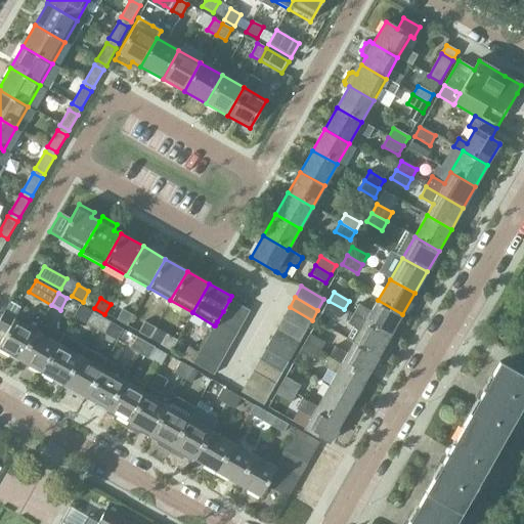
[(250,311),(229,300),(223,311),(244,322),(250,311)]
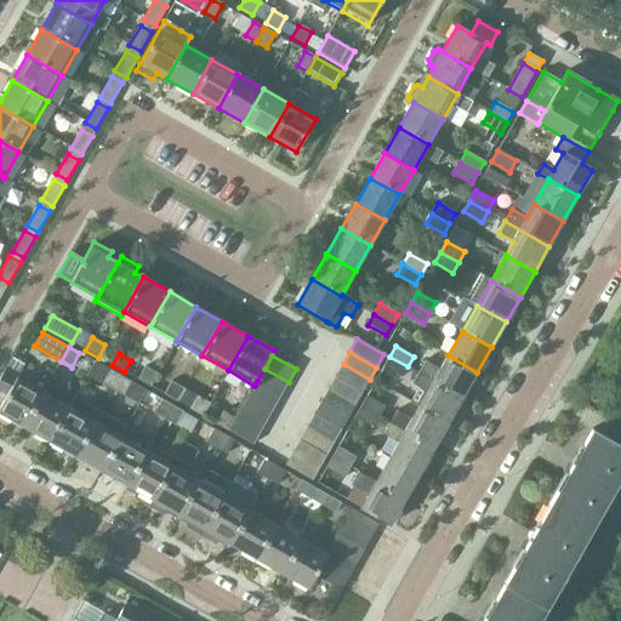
[(477,372),(448,355),(440,370),(425,362),(419,374),(433,381),(462,398),(477,372)]
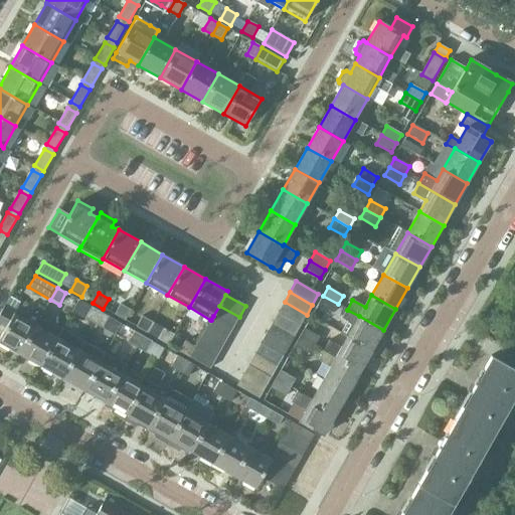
[(323,296),(318,305),(333,313),(338,304),(323,296)]
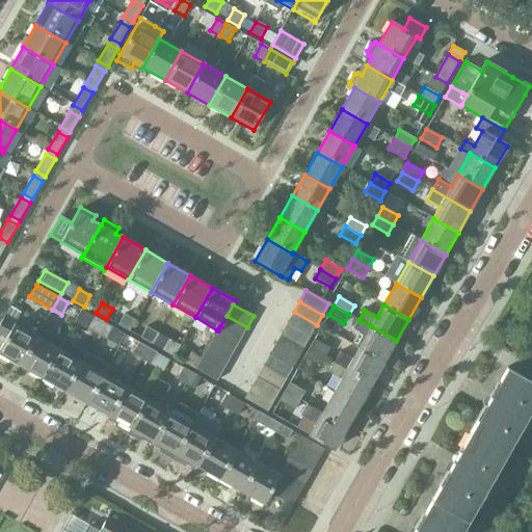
[(317,325),(294,312),(288,323),(311,336),(317,325)]
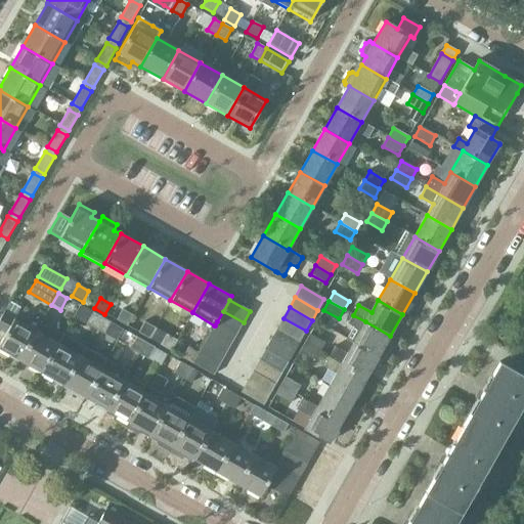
[(117,320),(127,326),(133,316),(122,310),(117,320)]
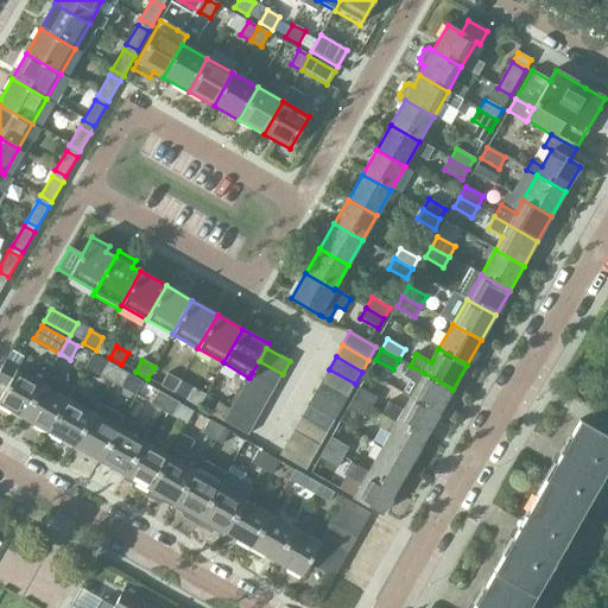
[(0,398),(0,405),(23,418),(48,375),(36,368),(30,379),(17,372),(18,369),(5,361),(0,369),(0,382),(7,387),(0,398)]
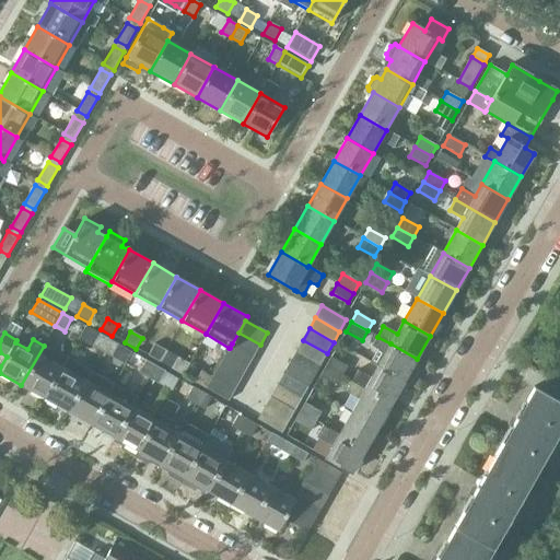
[(254,357),(260,345),(238,333),(232,343),(254,357)]
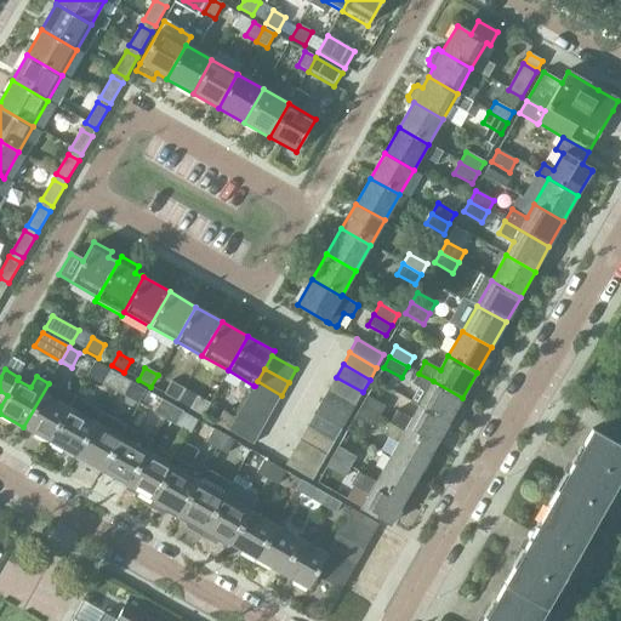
[(120,377),(110,371),(102,385),(113,391),(120,377)]
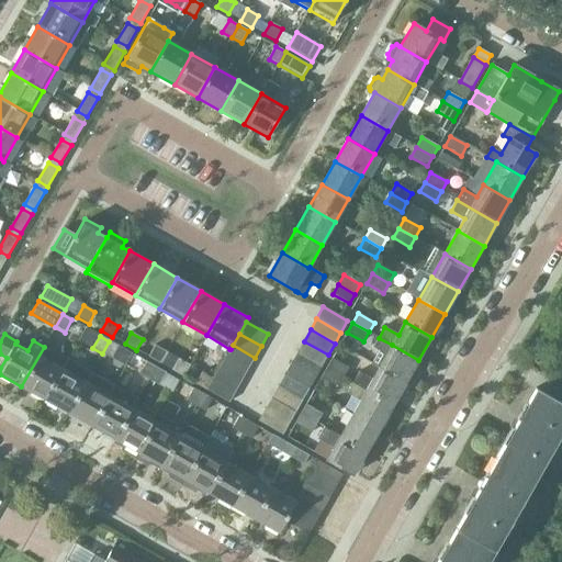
[(411,388),(418,374),(417,371),(417,370),(414,369),(418,360),(392,345),(379,338),(373,347),(380,351),(372,364),(379,368),(405,383),(405,384),(411,388)]
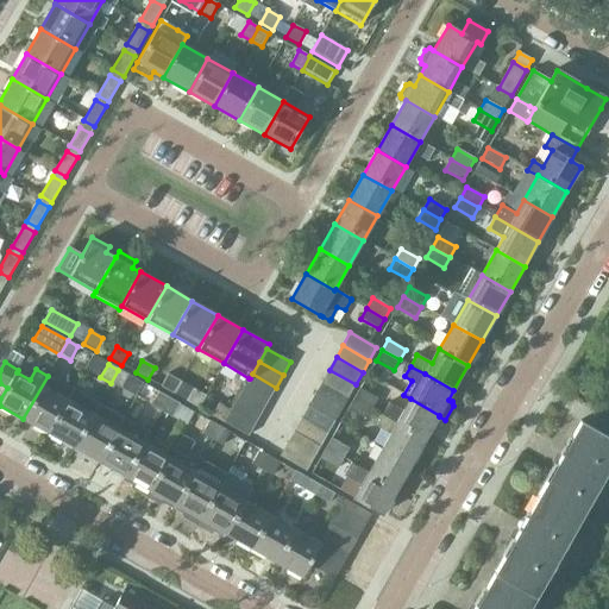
[(129,376),(118,370),(111,383),(121,389),(129,376)]
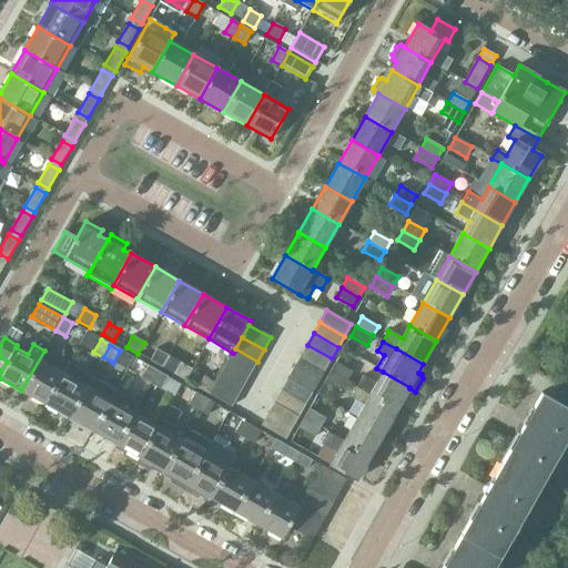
[(332,358),(307,345),(301,356),(325,371),(332,358)]
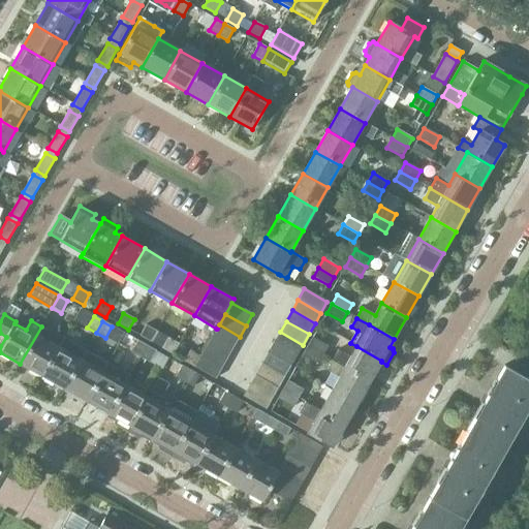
[(234,347),(240,337),(219,324),(217,329),(216,329),(213,335),(234,347)]
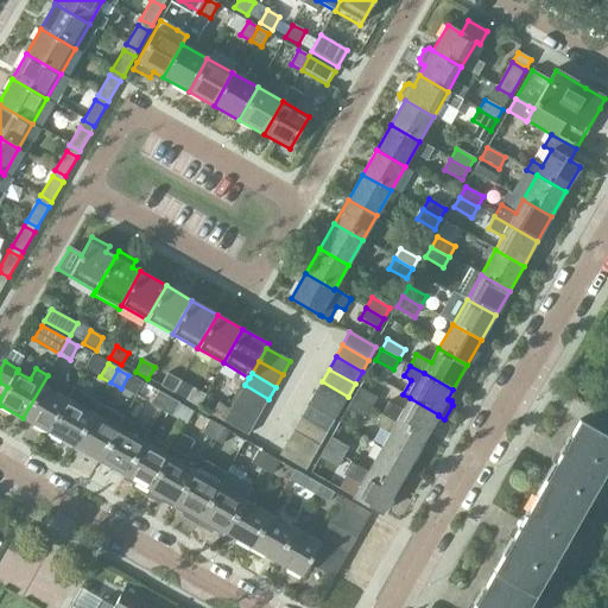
[(160,386),(172,393),(179,381),(168,374),(160,386)]
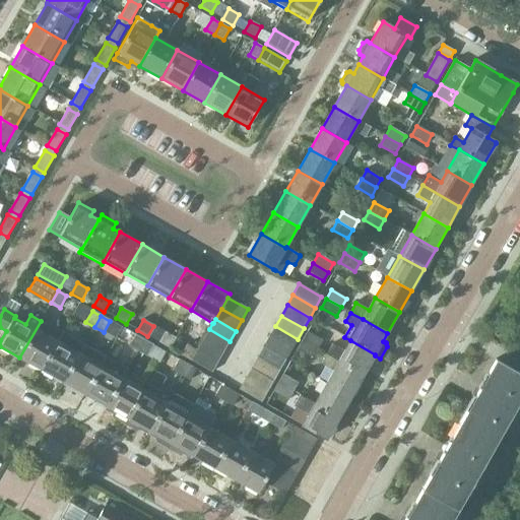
[(19,358),(42,370),(57,341),(46,335),(51,326),(41,321),(19,358)]
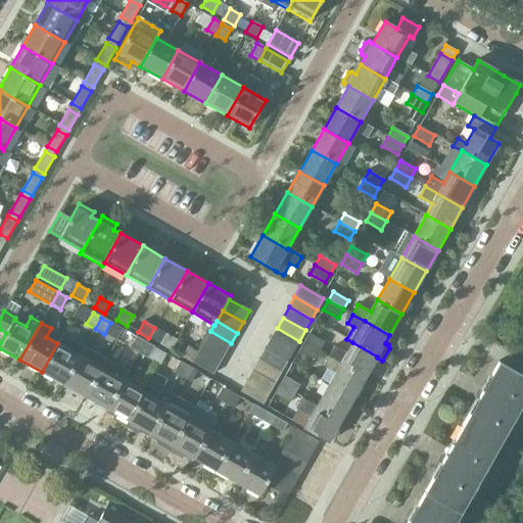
[(299,341),(277,328),(271,339),(293,351),(299,341)]
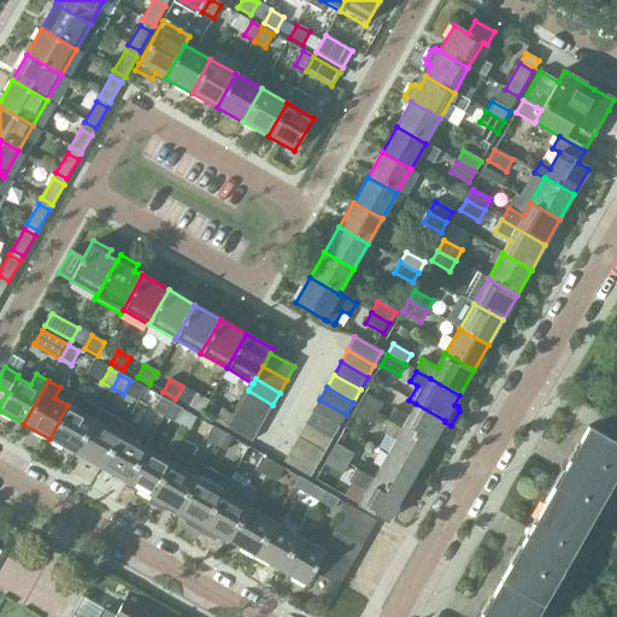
[(265,417),(272,405),(248,391),(241,403),(265,417)]
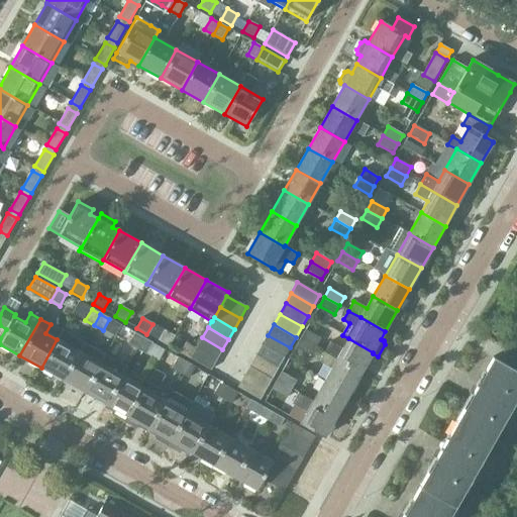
[(159,341),(169,347),(175,336),(164,330),(159,341)]
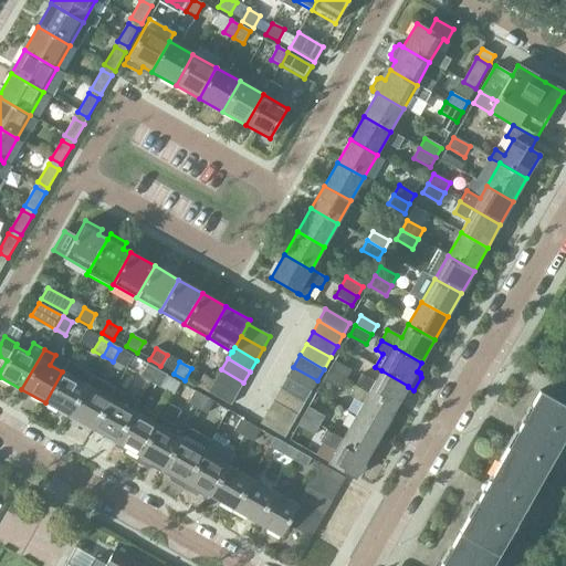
[(334,362),(328,370),(345,380),(350,370),(334,362)]
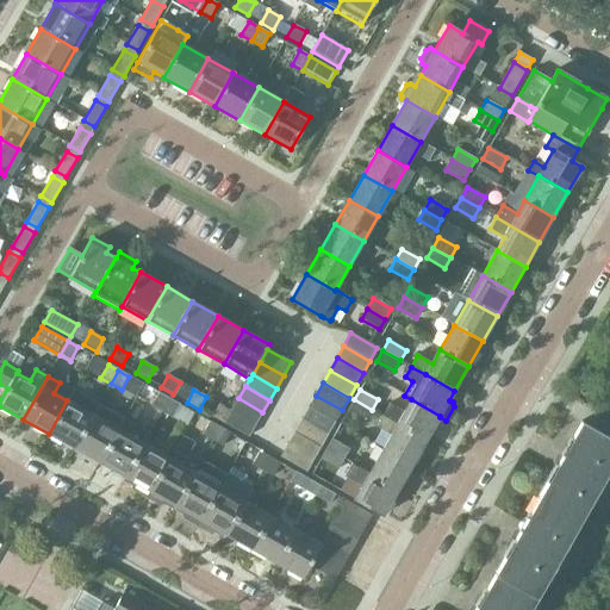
[(168,399),(157,392),(150,406),(161,412),(168,399)]
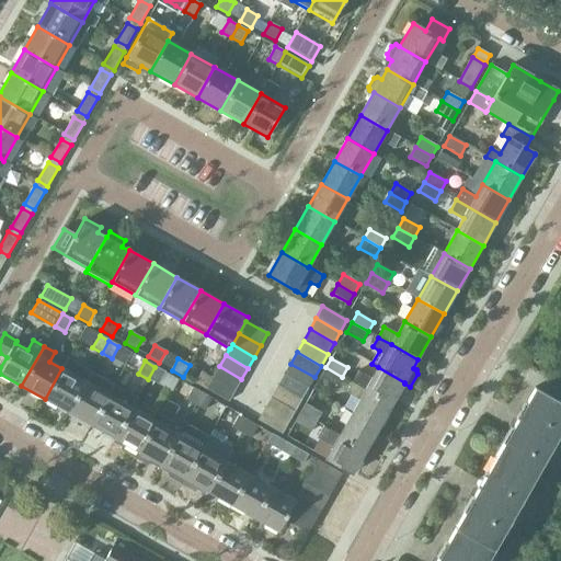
[(315,377),(290,364),(284,375),(308,388),(315,377)]
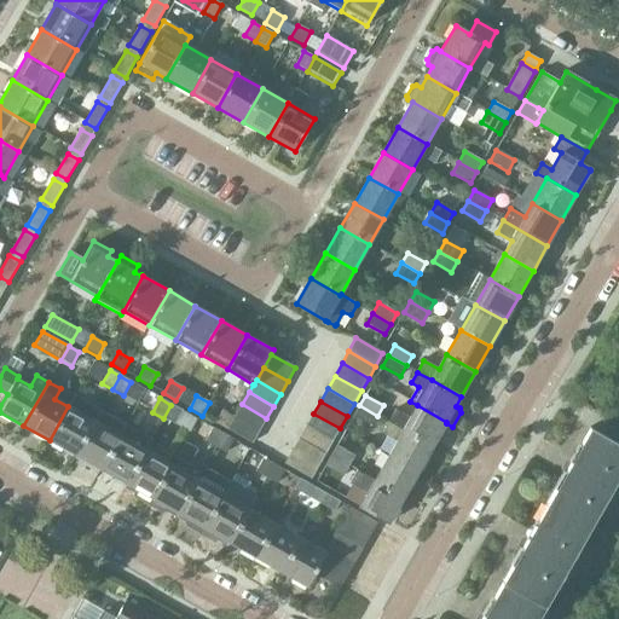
[(260,431),(266,418),(242,404),(235,417),(260,431)]
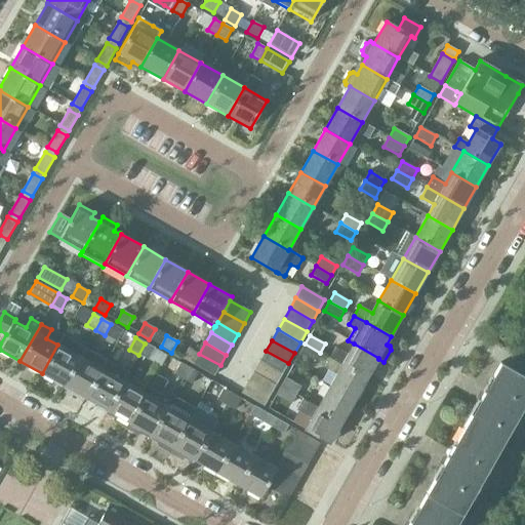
[(155,349),(145,344),(138,355),(148,360),(155,349)]
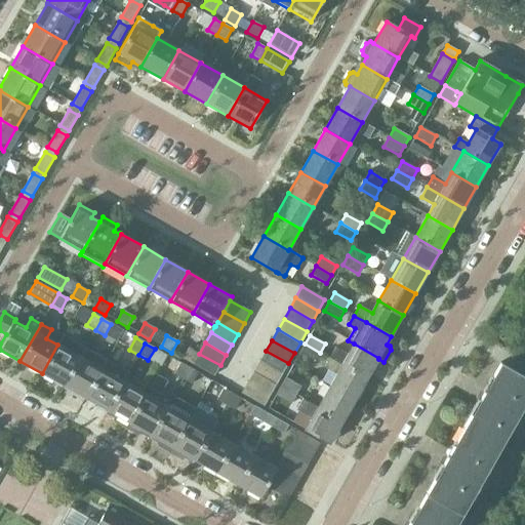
[(305,344),(300,353),(315,361),(320,353),(305,344)]
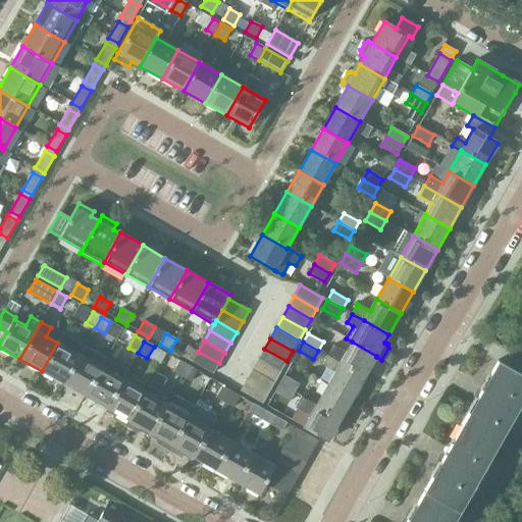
[(376,356),(352,342),(340,363),(364,377),(376,356)]
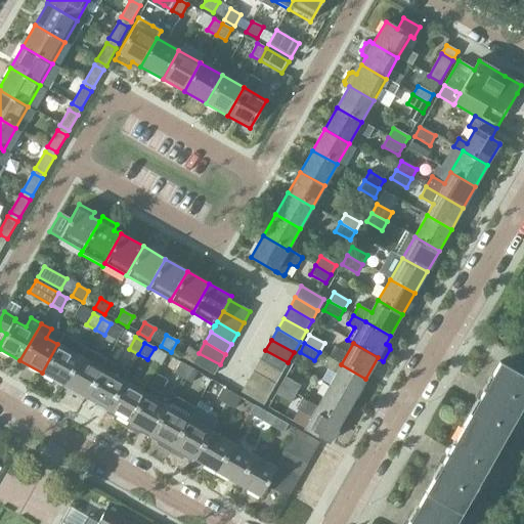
[(80,357),(57,344),(42,373),(63,385),(80,357)]
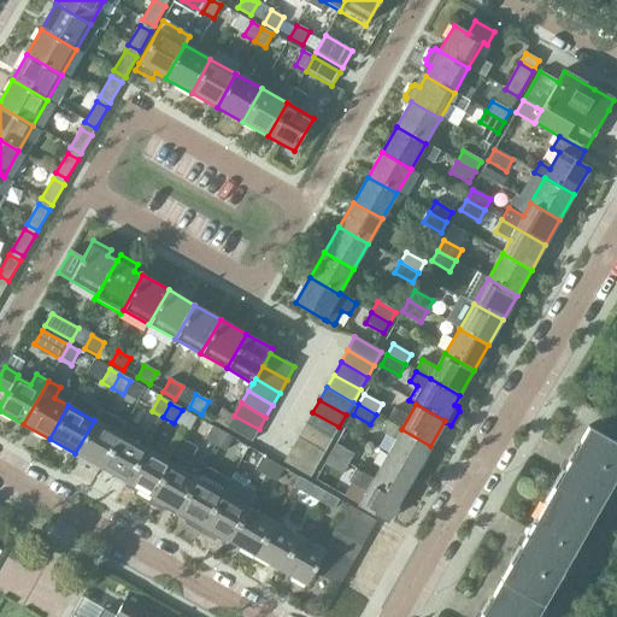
[(215,422),(227,428),(234,416),(222,409),(215,422)]
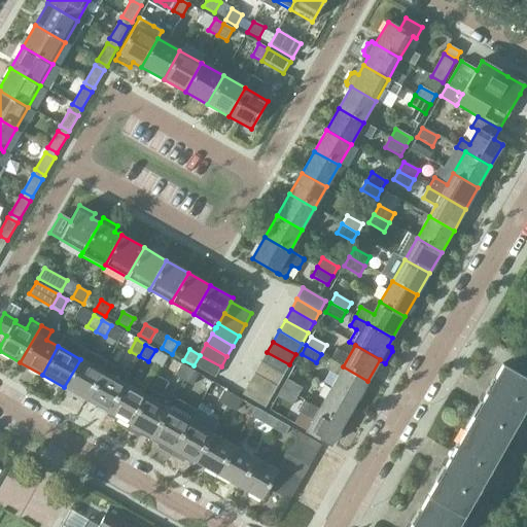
[(289,364),(267,352),(260,362),(283,376),(289,364)]
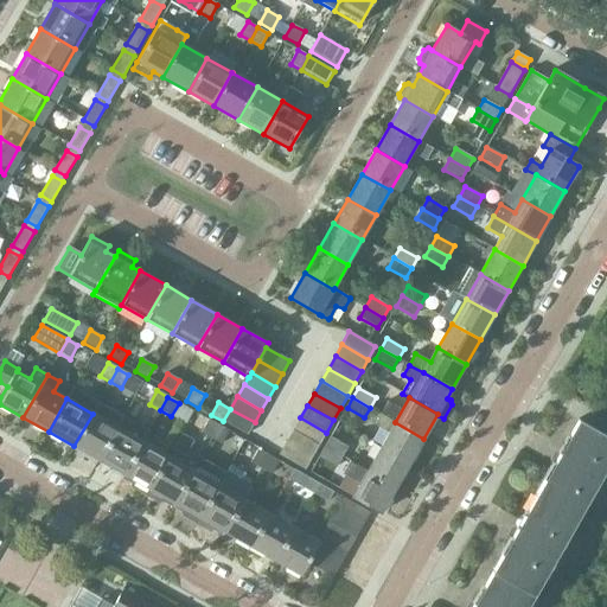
[(247,435),(255,422),(230,409),(223,421),(247,435)]
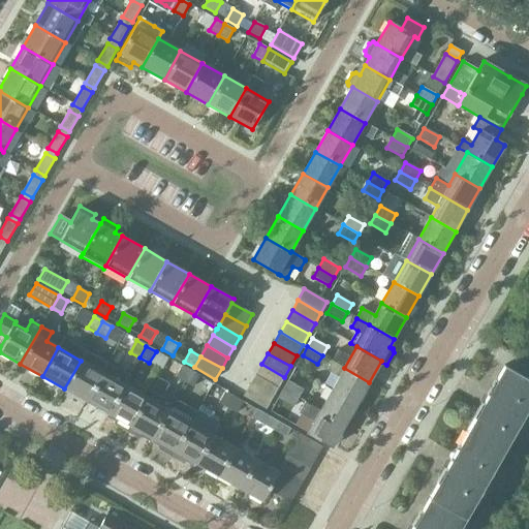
[(102,373),(81,361),(64,389),(86,401),(102,373)]
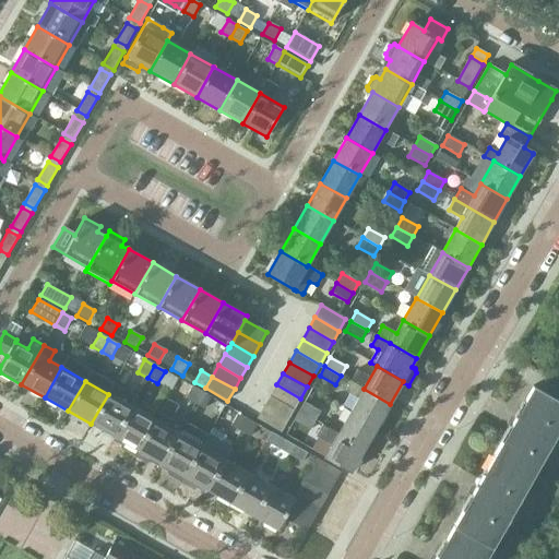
[(300,399),(276,384),(270,396),(294,409),(300,399)]
